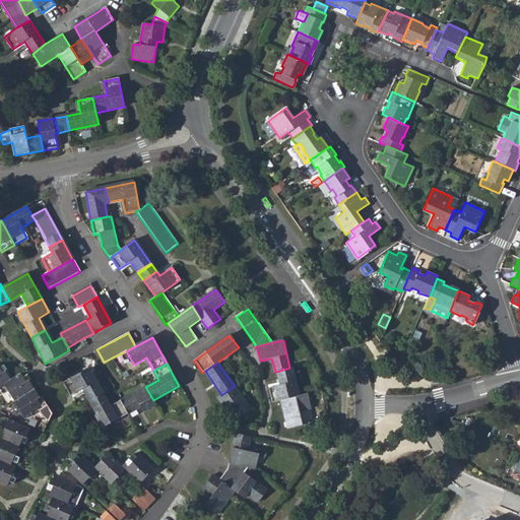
[(291,368),(289,368),(276,372),(280,385),(268,388),(272,402),(280,401),(299,396),(291,368)]
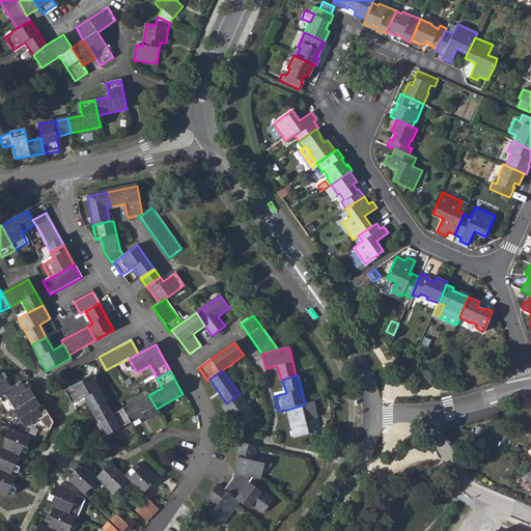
[(85,397),(90,410),(91,411),(106,402),(90,376),(64,391),(72,404),(74,403),(85,397)]
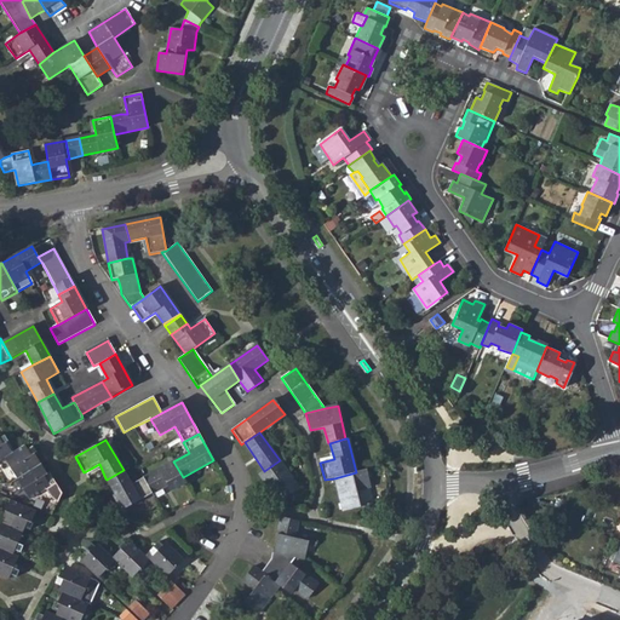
[(32,455),(36,452),(32,446),(28,449),(26,446),(15,451),(10,454),(4,458),(17,478),(38,465),(32,455)]
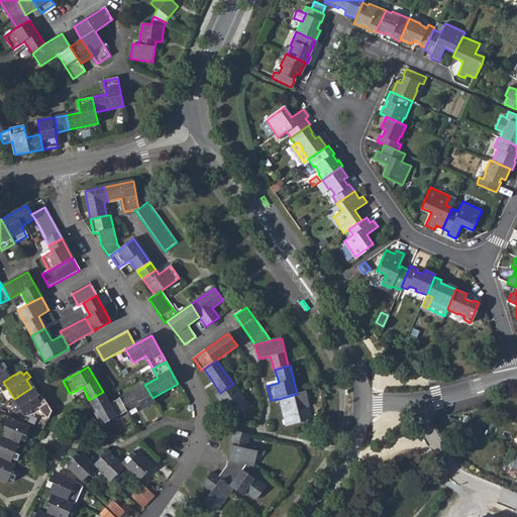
[(26,380),(31,388),(35,386),(30,377),(26,380)]
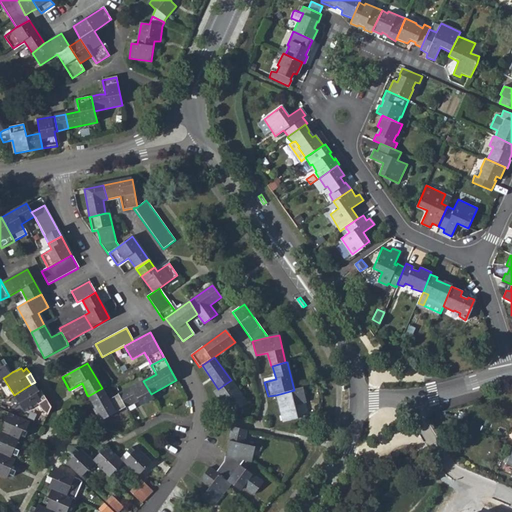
[(247,403),(231,380),(218,389),(213,391),(222,404),(227,401),(234,412),(247,403)]
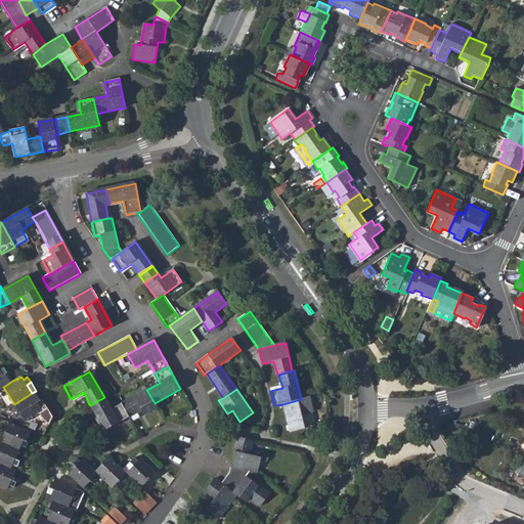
[(157,407),(155,403),(146,390),(121,404),(129,419),(141,410),(143,415),(157,407)]
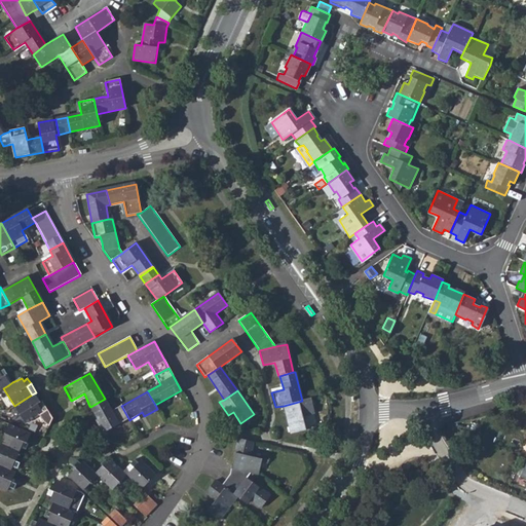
[(32,395),(14,406),(26,423),(39,414),(43,420),(45,422),(47,424),(48,424),(52,418),(41,401),(37,404),(32,395)]
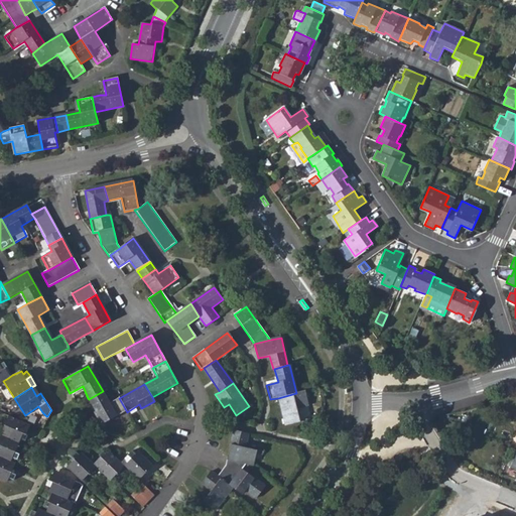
[(305,390),(296,393),(278,398),(285,425),(300,422),(296,408),(308,405),(305,390)]
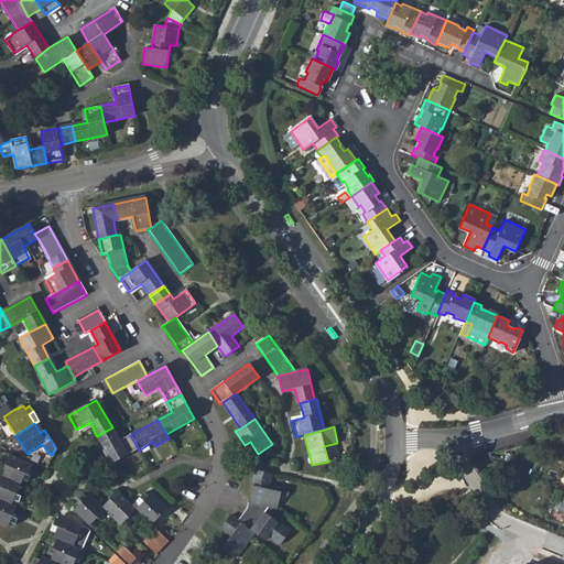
[(139,451),(130,435),(120,441),(112,427),(97,436),(112,464),(139,451)]
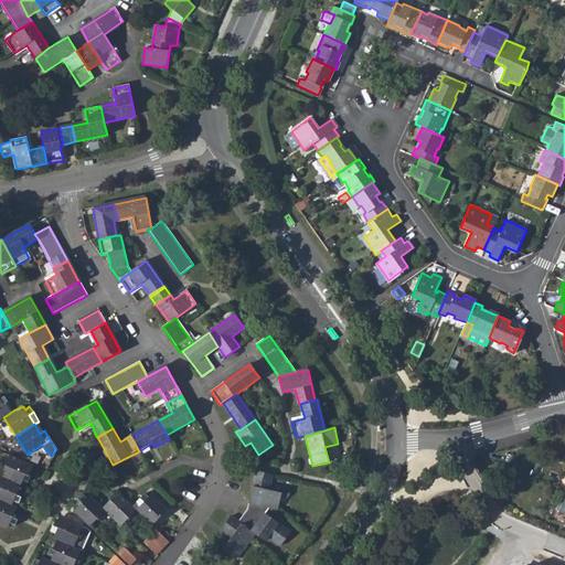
[(24,476),(30,465),(9,456),(0,477),(21,486),(22,481),(28,483),(30,478),(24,476)]
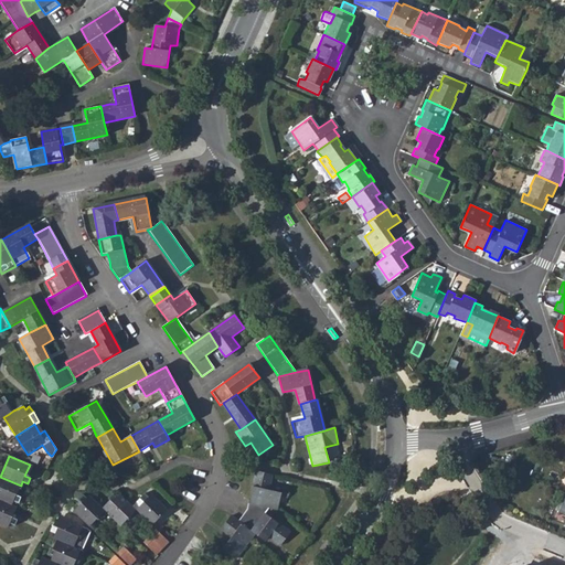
[(269,491),(273,476),(255,471),(247,504),(269,509),(277,510),(281,494),(269,491)]
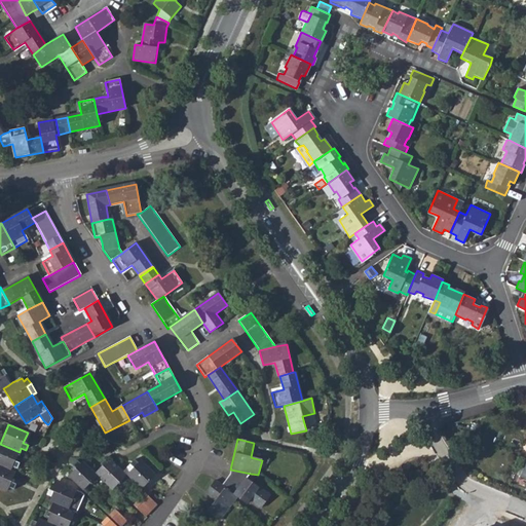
[(0,444),(0,443),(0,465),(11,471),(12,466),(17,468),(20,463),(14,461),(20,452),(0,444)]
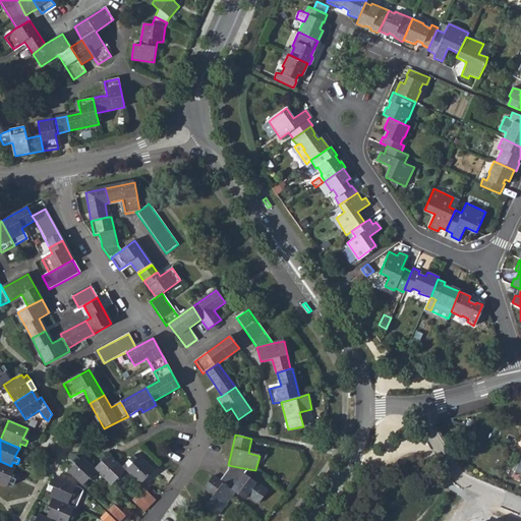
[(78,459),(75,456),(71,460),(74,464),(67,470),(82,485),(97,471),(93,467),(81,456),(78,459)]
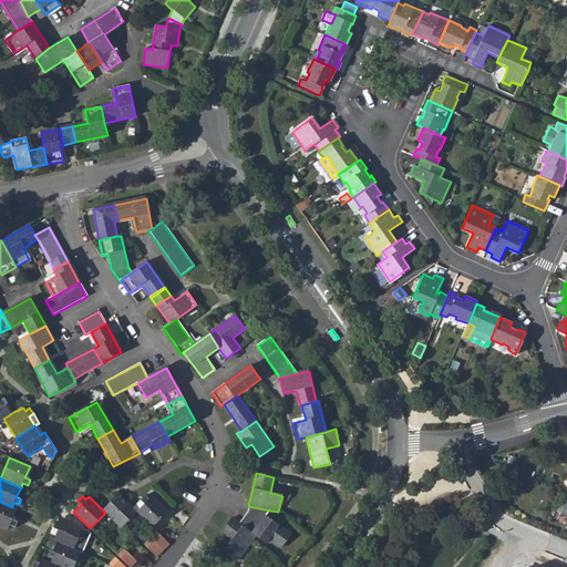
[(116,500),(113,496),(109,501),(112,505),(105,513),(121,528),(136,512),(133,508),(120,496),(116,500)]
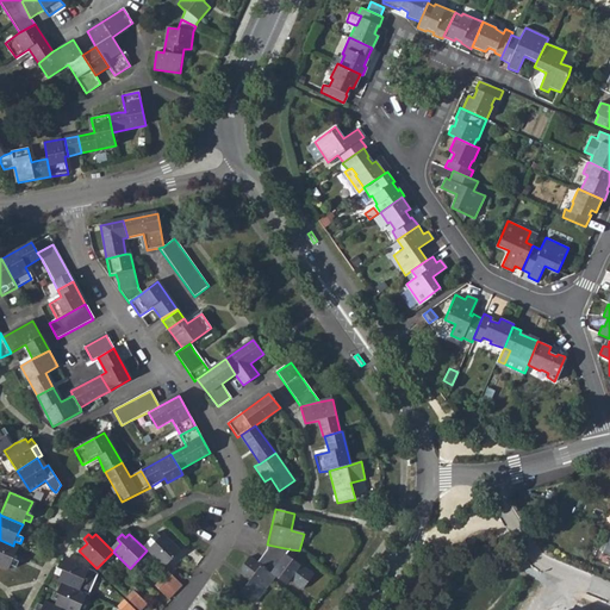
[(160,537),(156,534),(151,539),(155,543),(147,551),(163,567),(180,552),(163,534),(160,537)]
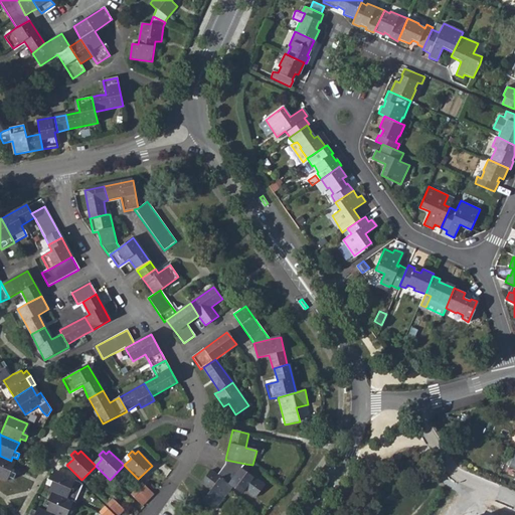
[(121,462),(124,465),(131,459),(128,455),(121,462)]
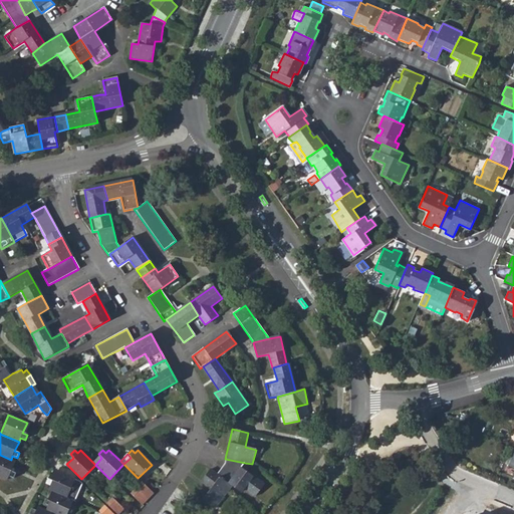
[(0,455),(0,476),(7,480),(9,476),(13,479),(16,473),(11,471),(15,462),(11,460),(0,455)]
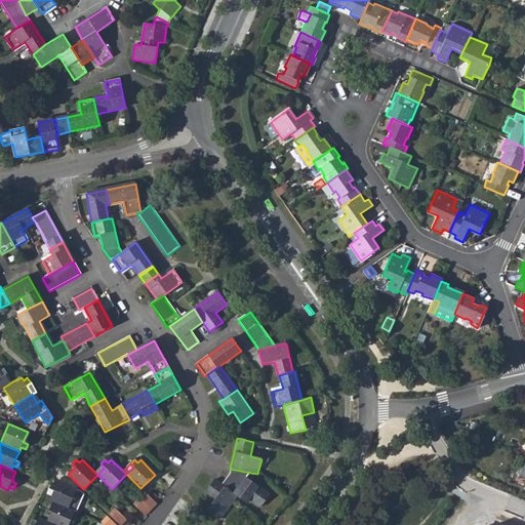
[(234,494),(246,478),(250,473),(230,469),(229,474),(221,485),(234,494)]
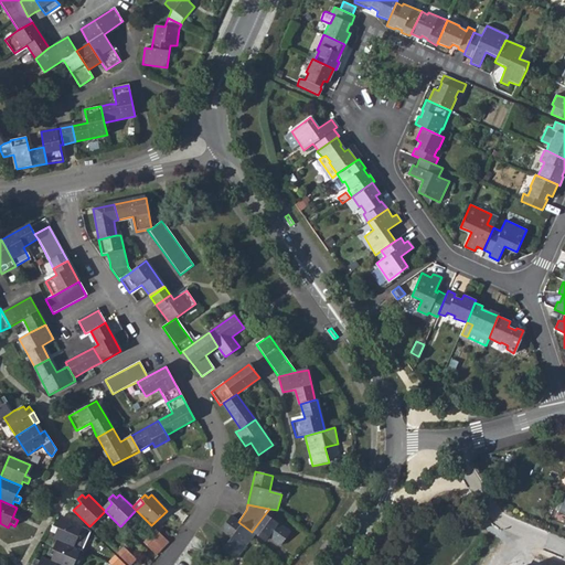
[(289,533),(265,514),(252,532),(255,534),(265,542),(268,537),(279,545),(289,533)]
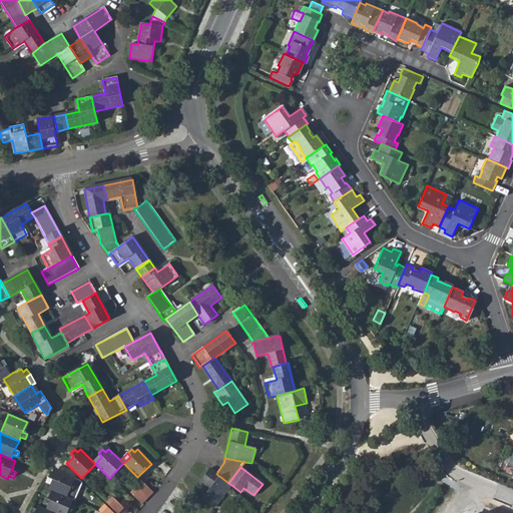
[(213,509),(231,485),(228,483),(216,474),(209,469),(200,481),(209,488),(201,500),(213,509)]
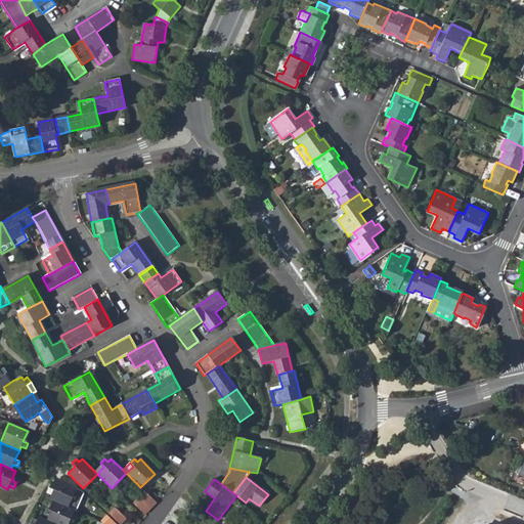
[(75,511),(77,512),(85,494),(82,491),(77,489),(57,481),(54,490),(49,488),(47,493),(51,495),(50,499),(56,501),(69,508),(75,511)]
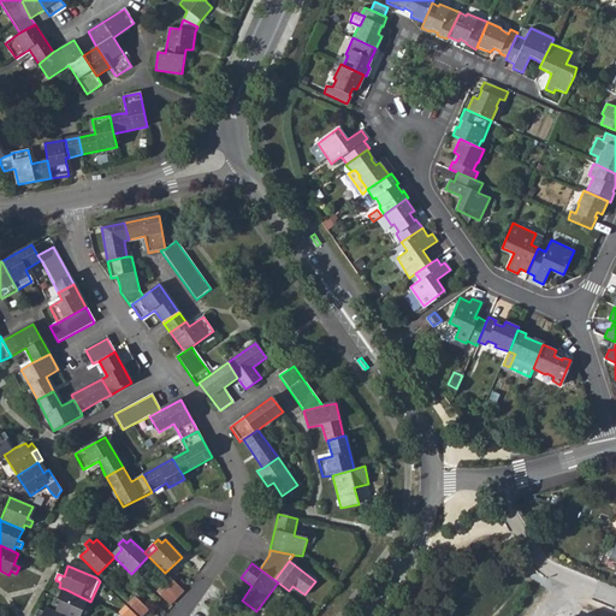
[(181,588),(171,578),(164,585),(177,598),(183,591),(181,588)]
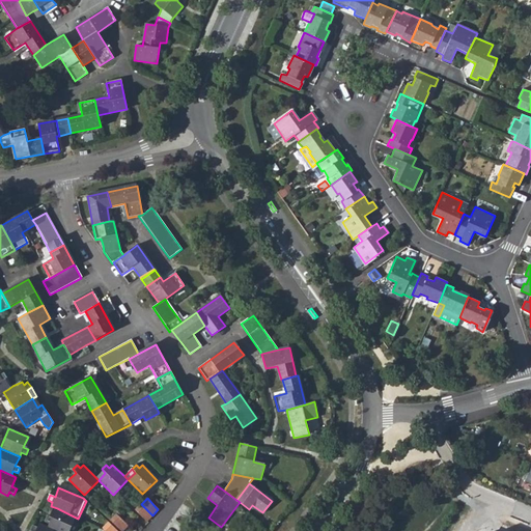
[(136,509),(146,522),(152,515),(141,504),(136,509)]
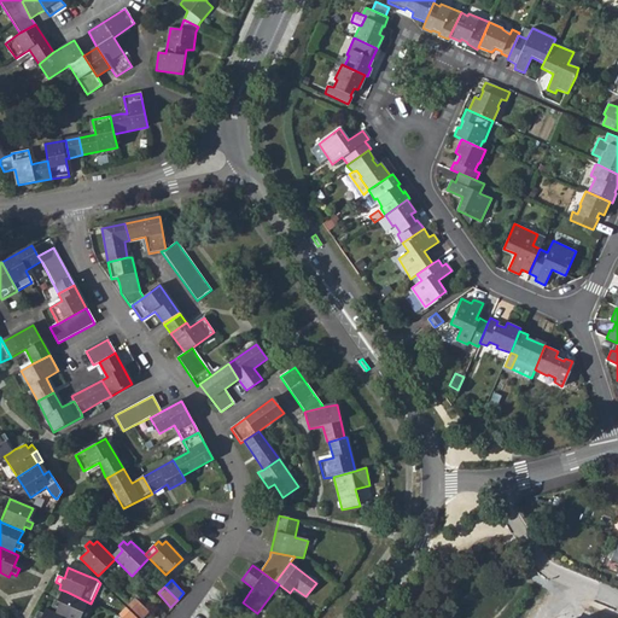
[(58,610),(57,614),(64,617),(81,617),(88,602),(81,599),(66,592),(60,604),(56,602),(53,608),(58,610)]
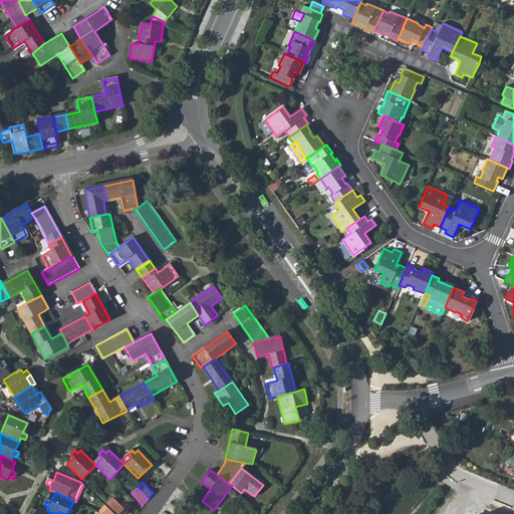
[(112,498),(106,505),(115,513),(117,513),(123,509),(112,498)]
